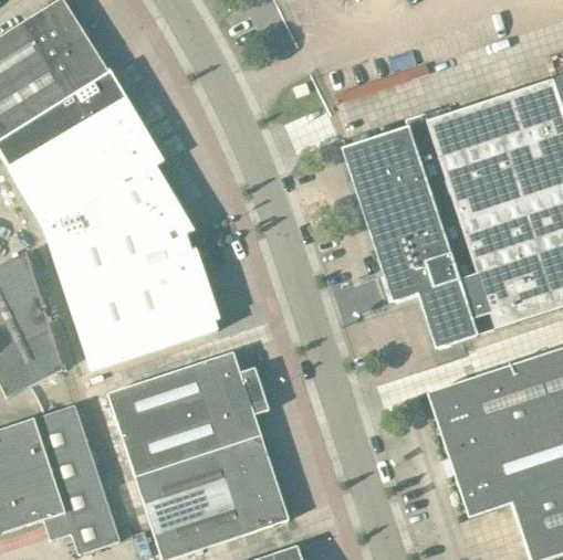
[(0,35),(0,140),(112,71),(68,0),(58,0),(0,35)]
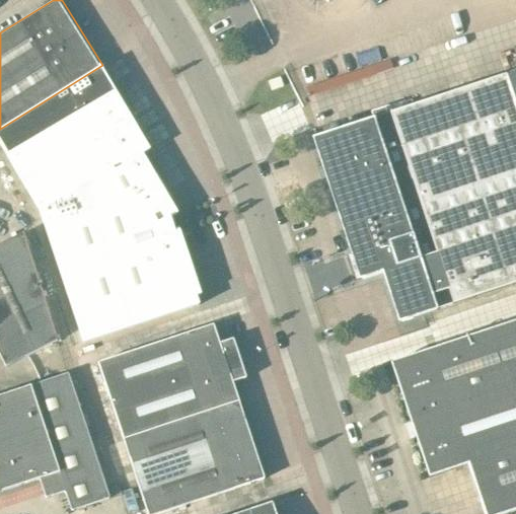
[(102,65),(0,129),(0,130),(11,150),(8,152),(40,206),(85,340),(200,302),(183,250),(187,249),(179,226),(175,227),(171,214),(178,210),(144,151),(153,146),(118,87),(102,65)]
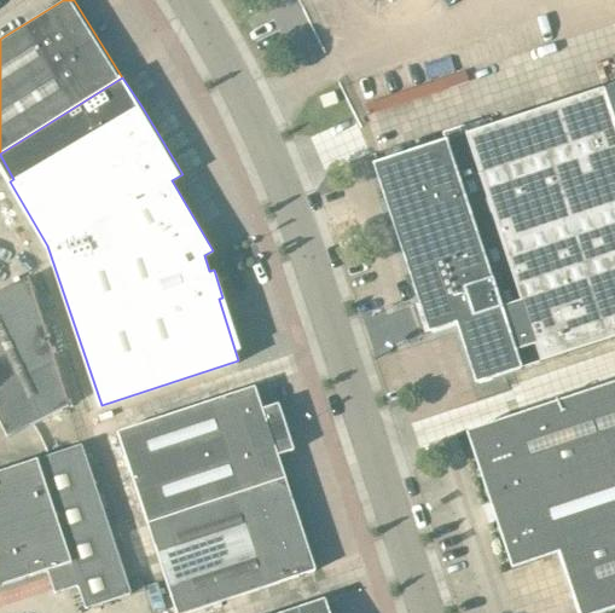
[(379,158),(383,169),(435,327),(462,318),(482,377),(614,333),(614,80),(605,84),(379,158)]
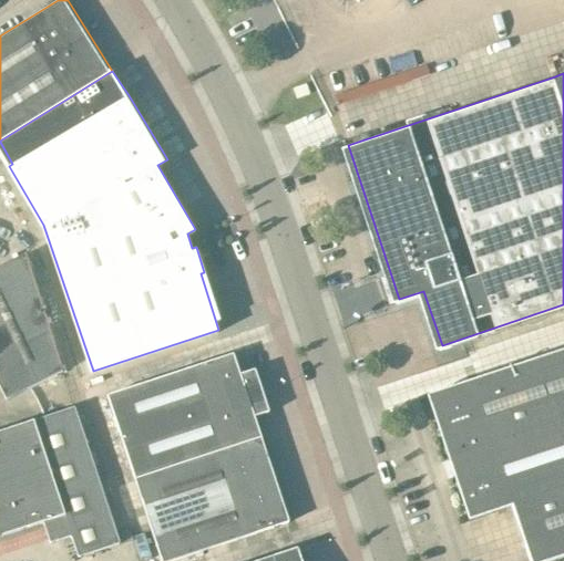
[(27,252),(0,266),(0,382),(8,397),(64,369),(27,252)]
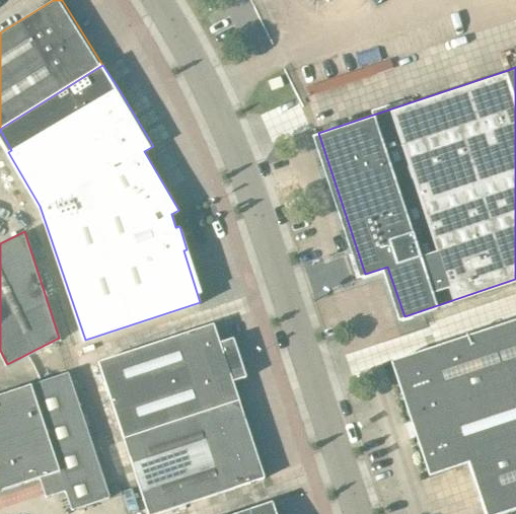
[(515,317),(392,359),(431,473),(469,460),(487,513),(491,513),(515,506),(515,317)]
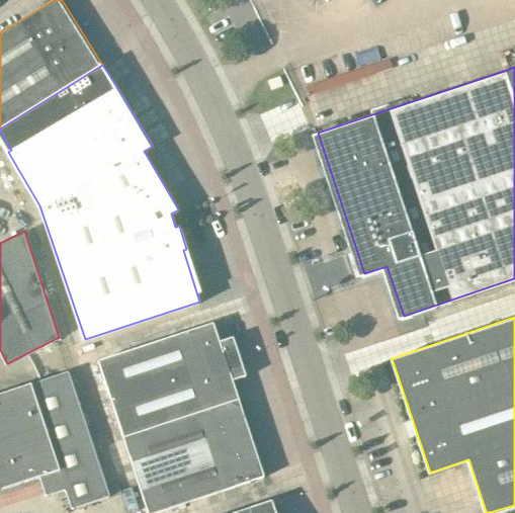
[(123,435),(239,397),(233,378),(247,374),(234,335),(220,340),(213,321),(98,360),(123,435)]
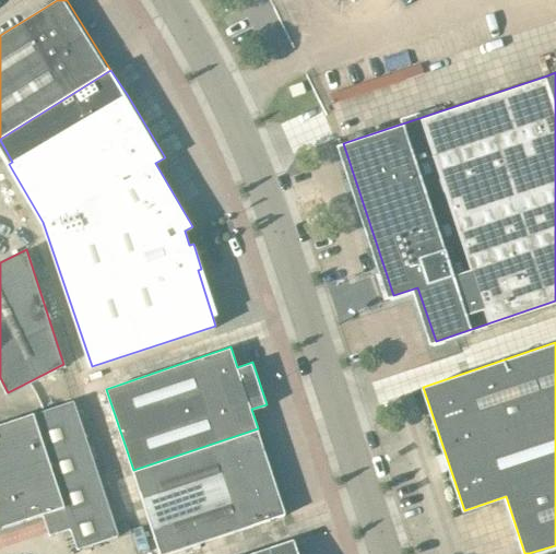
[(75,400),(0,424),(0,528),(3,527),(44,514),(51,534),(72,527),(79,547),(120,534),(75,400)]
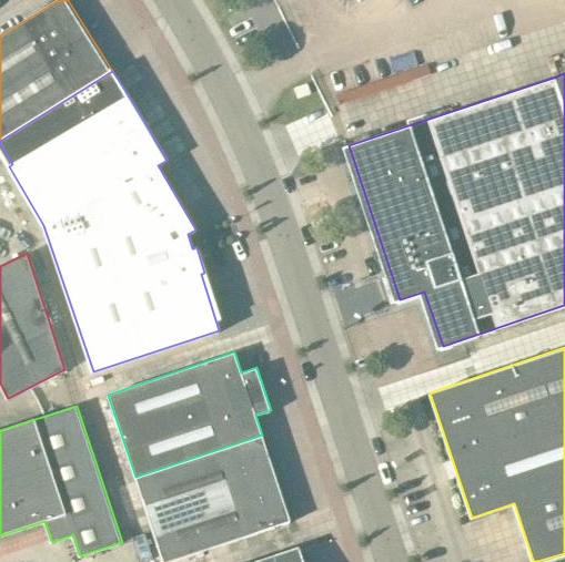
[(165,561),(291,520),(262,435),(135,477),(164,561),(165,561)]
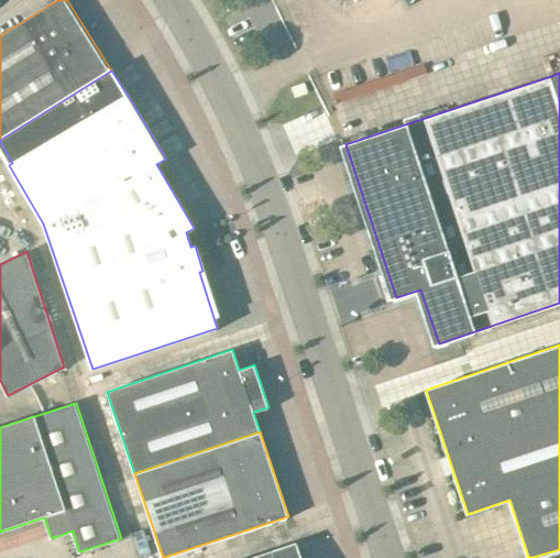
[(302,557),(296,542),(246,557),(302,557)]
